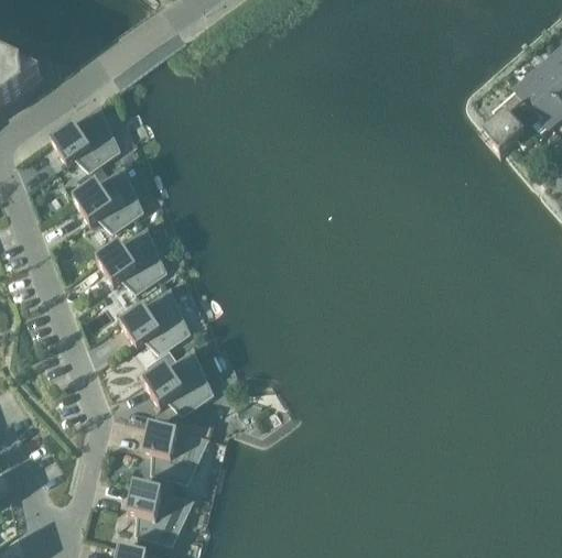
[(0,109),(2,108),(0,107),(0,101),(3,95),(14,100),(45,78),(0,56),(0,109)]
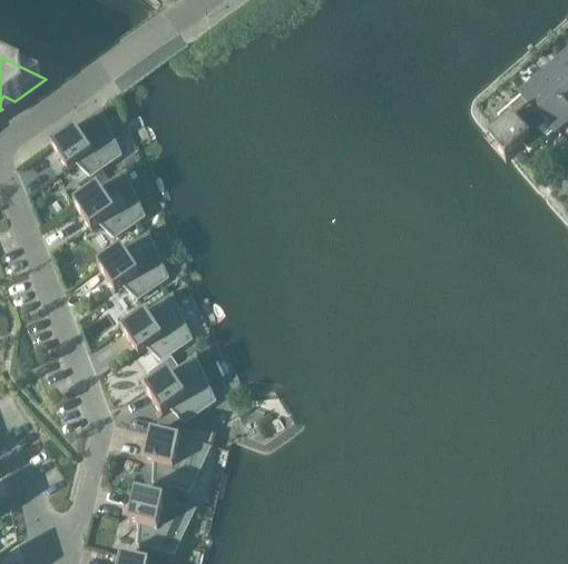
[(567,65),(562,59),(544,76),(567,104),(567,65)]
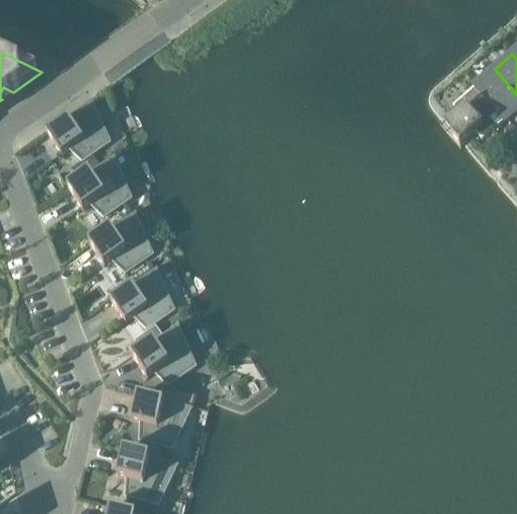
[(516,94),(495,69),(477,84),(507,118),(516,108),(516,94)]
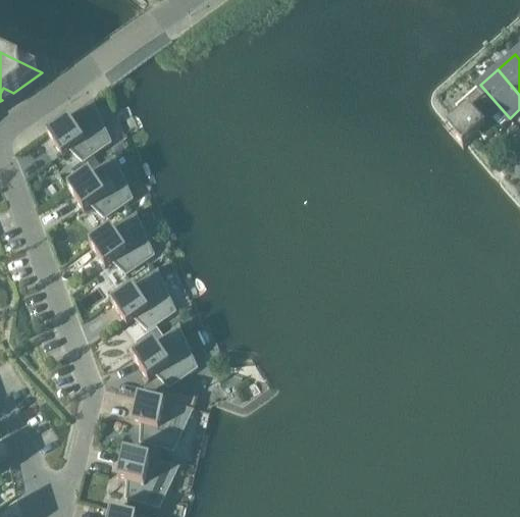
[(464,111),(480,131),(486,138),(510,118),(480,85),(458,104),(464,111)]
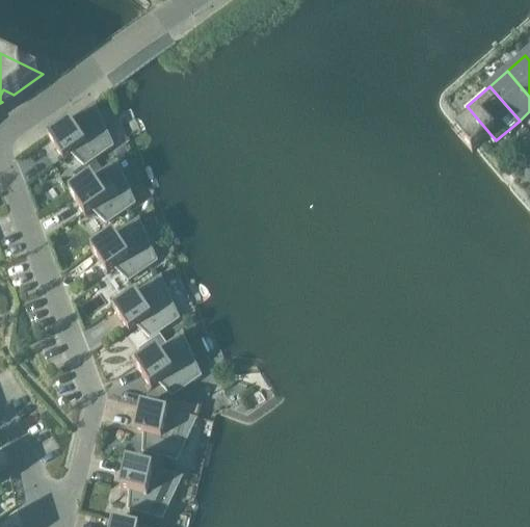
[(74,151),(86,163),(114,143),(96,101),(50,134),(65,156),(74,151)]
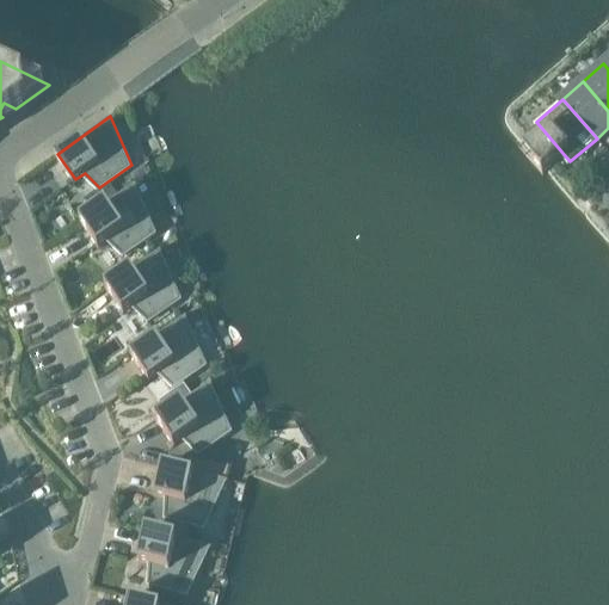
[(563,153),(543,130),(524,147),(545,170),(563,153)]
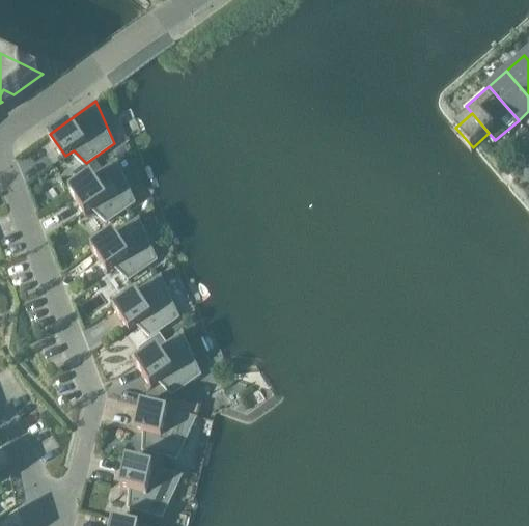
[(136,200),(117,159),(72,191),(87,214),(95,208),(109,220),(136,200)]
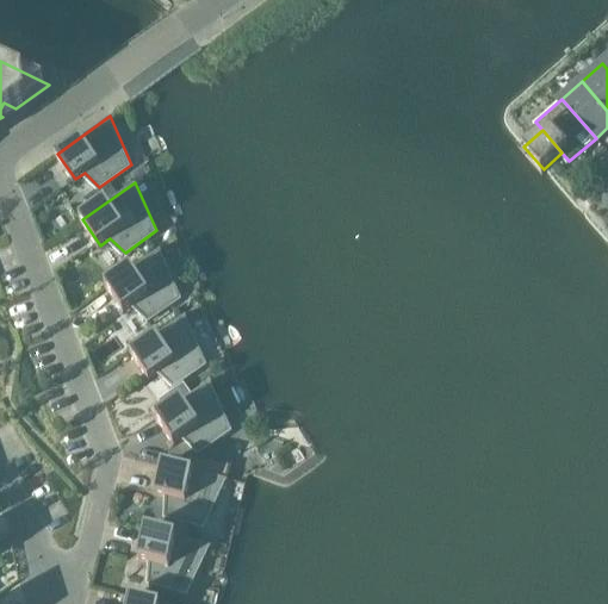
[(181,296),(160,248),(107,285),(125,311),(135,304),(150,318),(181,296)]
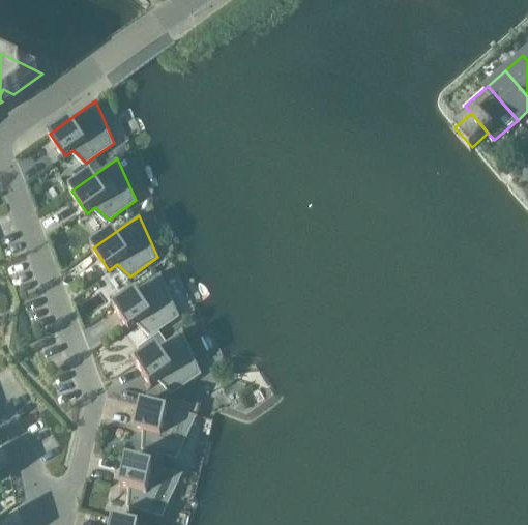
[(115,305),(130,327),(139,321),(152,333),(179,315),(160,272),(115,305)]
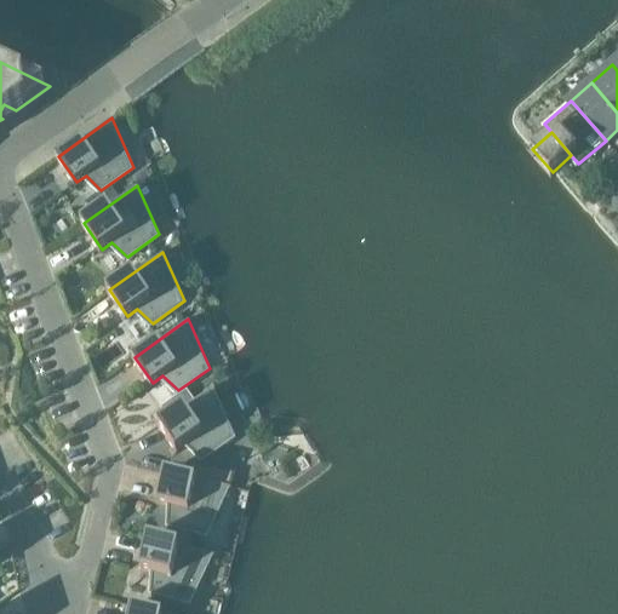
[(188,443),(204,458),(235,435),(213,385),(196,399),(171,417),(160,424),(178,449),(188,443)]
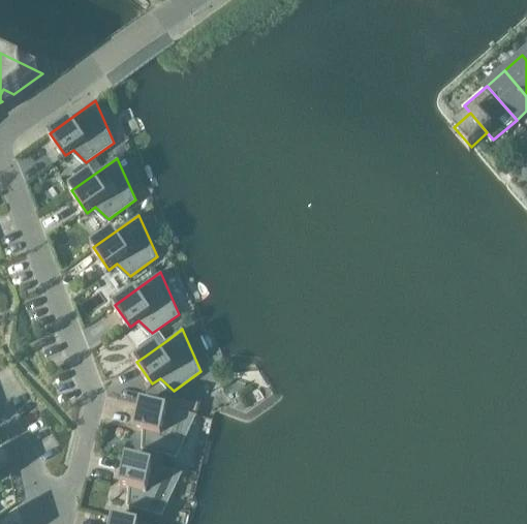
[(160,331),(138,345),(146,356),(167,340),(160,331)]
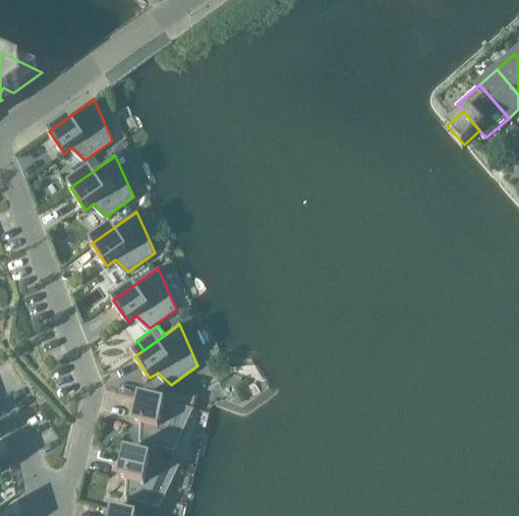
[(180,390),(177,402),(194,406),(197,394),(180,390)]
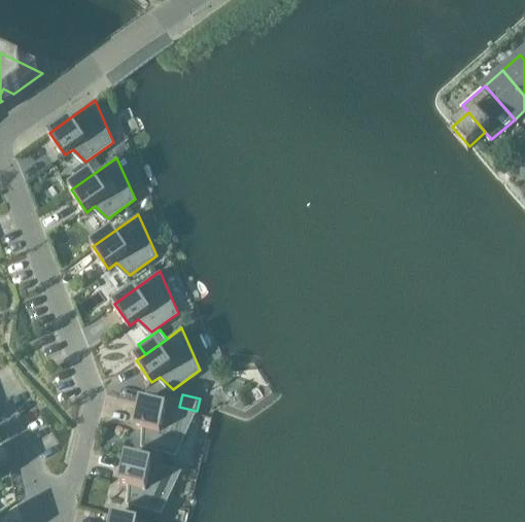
[(136,424),(145,426),(144,445),(177,452),(197,411),(160,403),(142,397),(136,424)]
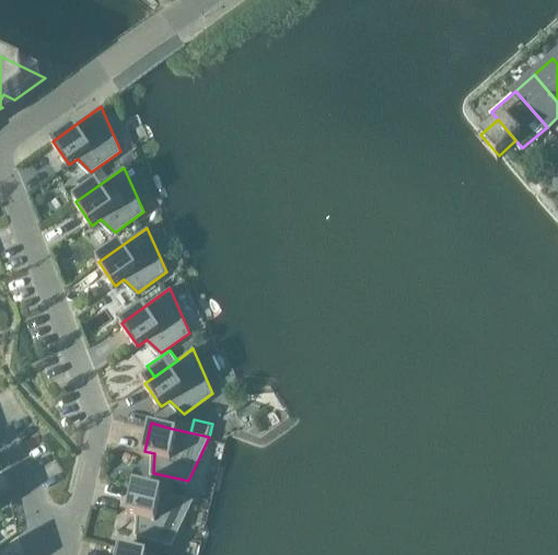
[(139,515),(139,533),(173,542),(194,498),(136,484),(129,512),(139,515)]
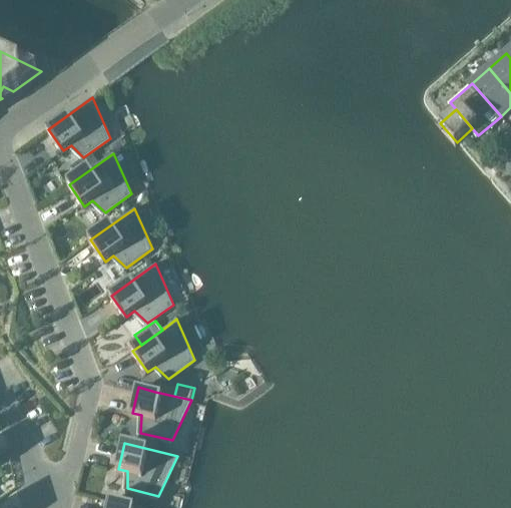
[(128,494),(126,502),(134,505),(137,496),(128,494)]
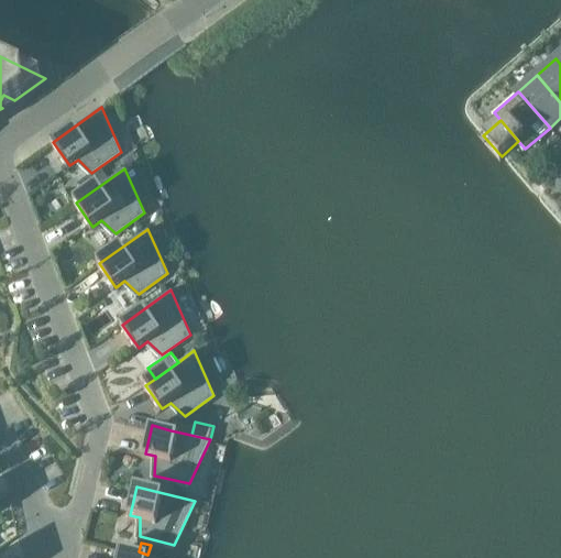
[(119,557),(163,557),(147,555),(139,551),(122,548),(119,557)]
